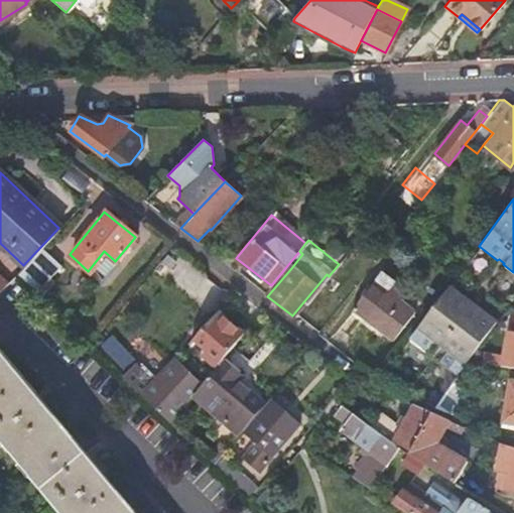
[(15,273),(33,291),(58,264),(40,247),(23,265),(15,273)]
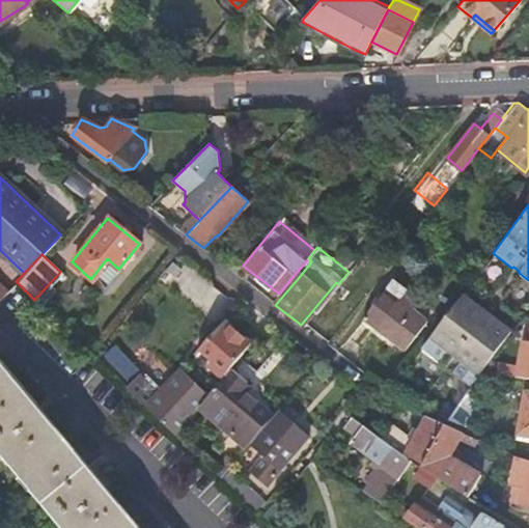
[(405,286),(392,277),(360,317),(401,351),(425,320),(410,307),(417,299),(404,288),(405,286)]
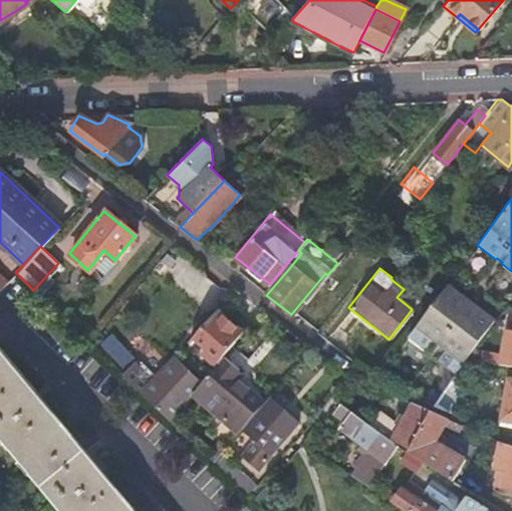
[(470,303),(447,286),(407,338),(430,355),(470,303)]
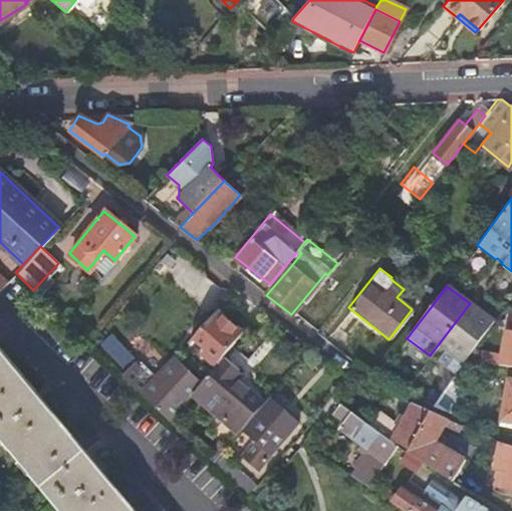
[(493,320),(470,303),(430,355),(455,374),(474,348),(493,320)]
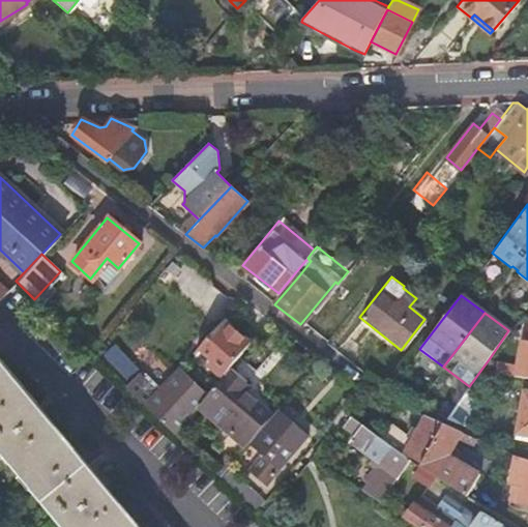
[(527,315),(520,314),(508,330),(489,359),(487,370),(507,373),(514,341),(527,343),(527,315)]
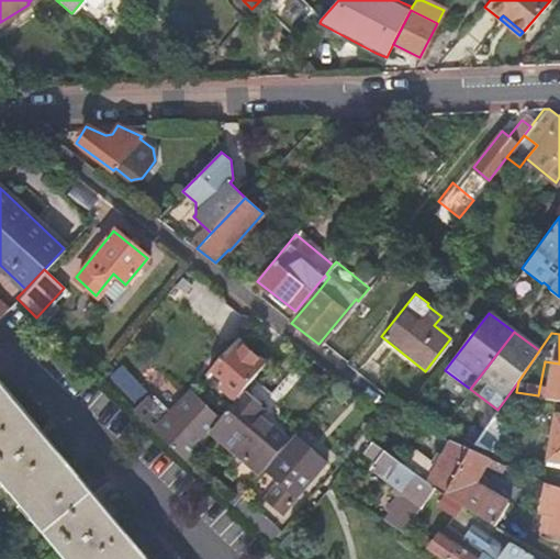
[(266,364),(238,339),(208,375),(236,400),(244,390),(266,364)]
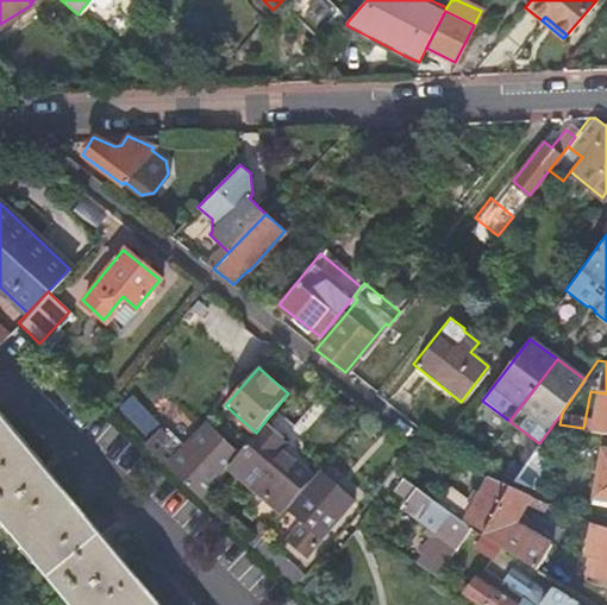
[(158,604),(0,413),(0,518),(72,604),(158,604)]
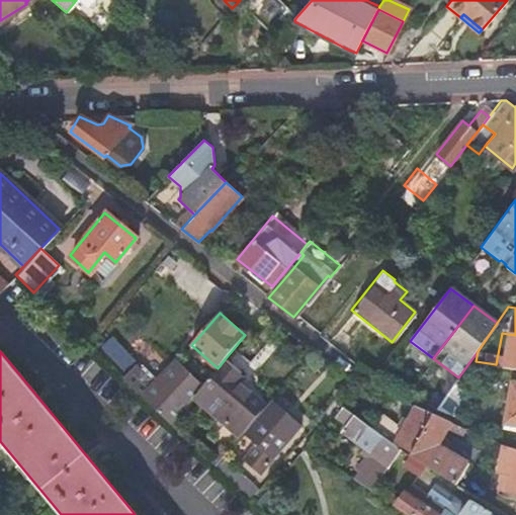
[(201,387),(194,396),(242,434),(265,406),(238,383),(244,376),(225,359),(218,368),(201,387)]
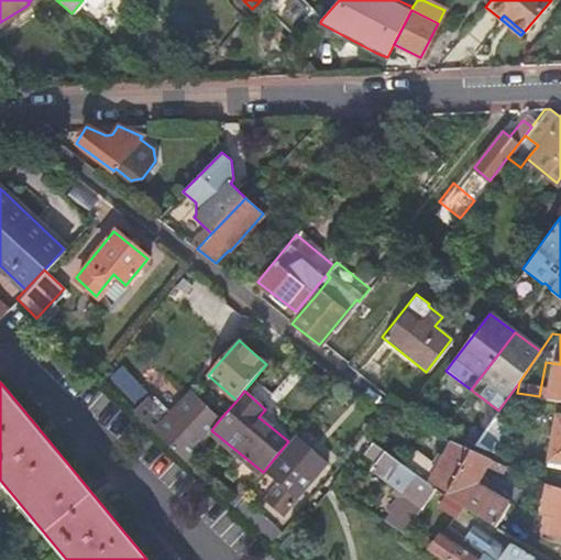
[(152,401),(146,395),(133,410),(186,461),(211,430),(219,420),(191,394),(168,417),(165,414),(166,412),(154,398),(152,401)]
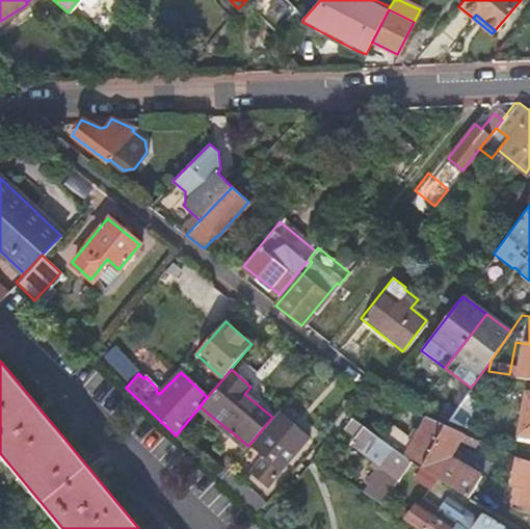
[(529,435),(529,392),(525,392),(517,433),(529,435)]
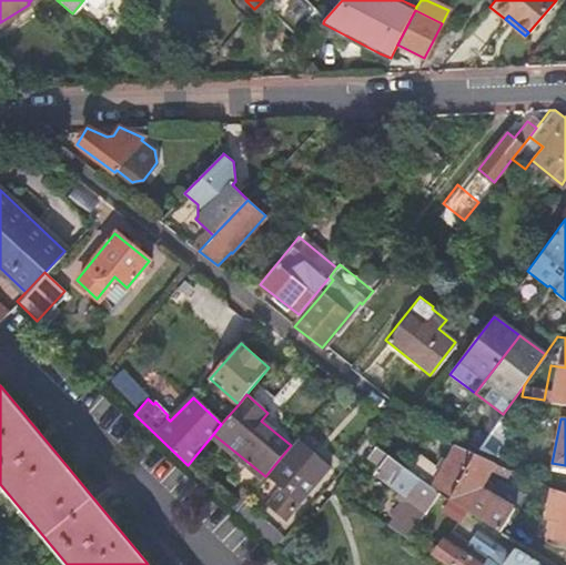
[(299,441),(270,474),(280,483),(278,486),(279,487),(268,502),(286,518),(329,467),(299,441)]
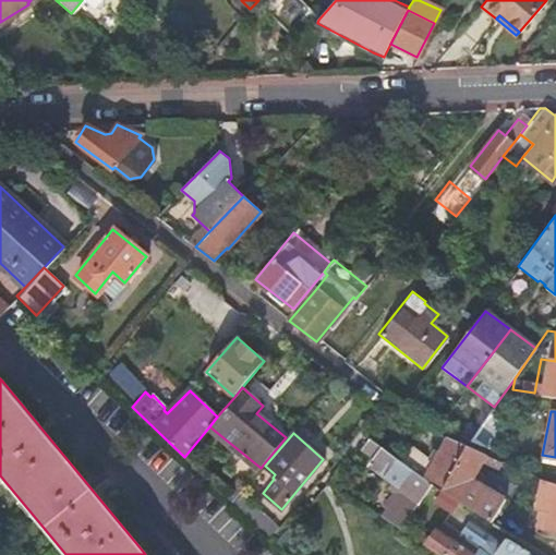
[(382,515),(400,528),(421,499),(425,493),(432,483),(424,479),(401,461),(370,437),(362,447),(374,457),(370,462),(394,481),(390,486),(396,491),(385,504),(388,506),(382,515)]
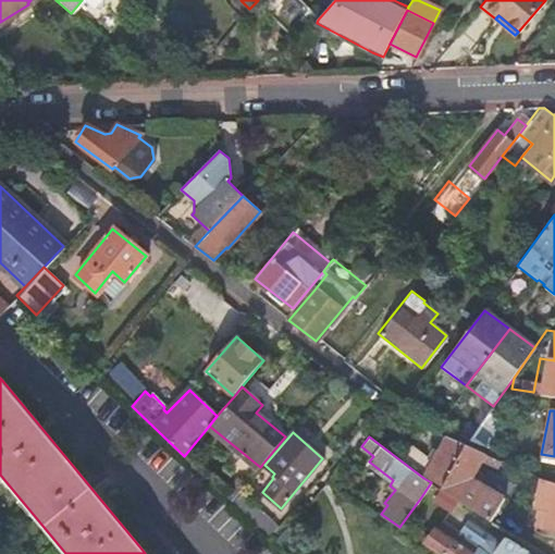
[(411,444),(401,460),(423,478),(426,475),(443,485),(466,445),(446,436),(439,451),(432,448),(429,455),(411,444)]
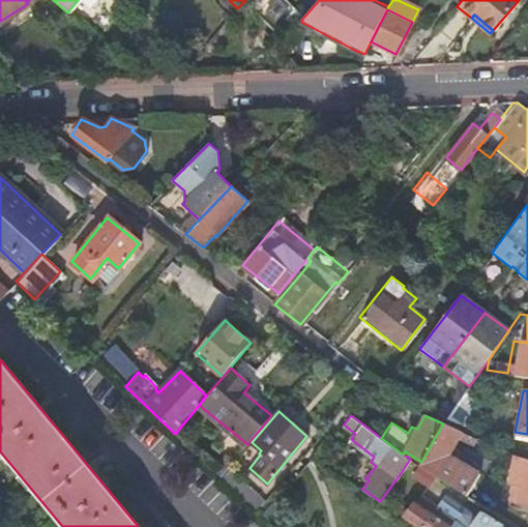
[(421,462),(420,465),(437,475),(467,495),(479,472),(456,460),(459,455),(457,448),(452,446),(461,431),(443,423),(421,462)]
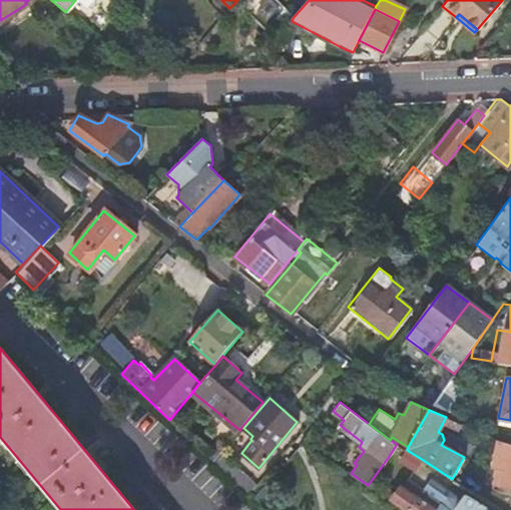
[(220,437),(205,454),(212,461),(228,443),(220,437)]
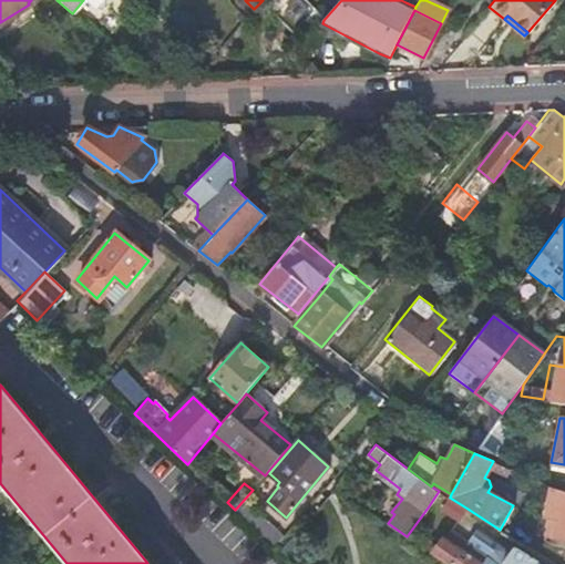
[(564,491),(561,491),(551,486),(545,516),(551,518),(550,524),(556,525),(554,539),(564,540),(564,491)]
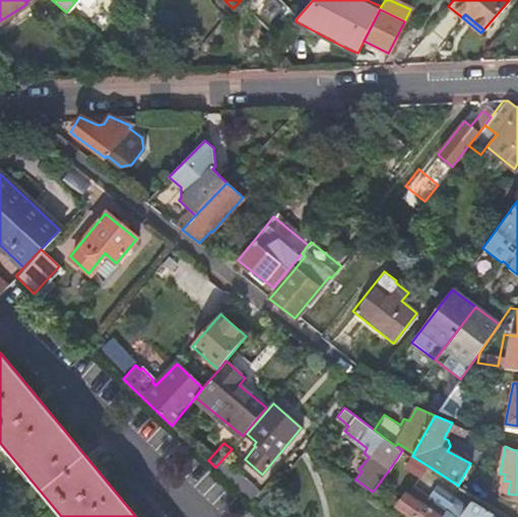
[(402,450),(396,459),(405,465),(411,457),(402,450)]
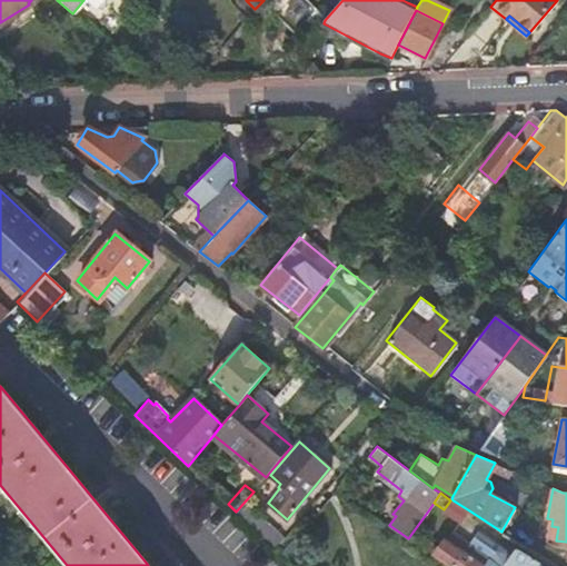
[(276,547),(282,538),(246,504),(238,512),(276,547)]
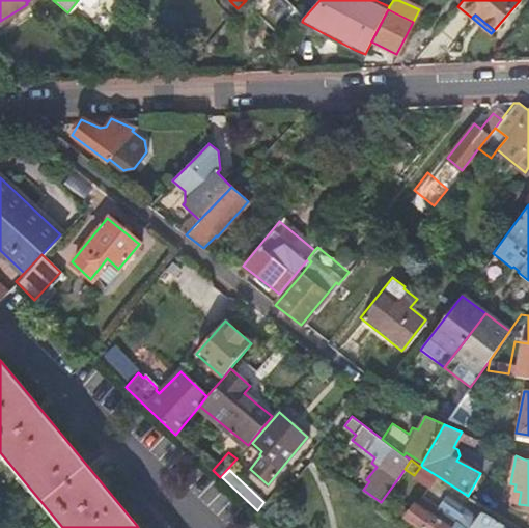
[(420,527),(449,527),(454,521),(420,497),(406,518),(420,527)]
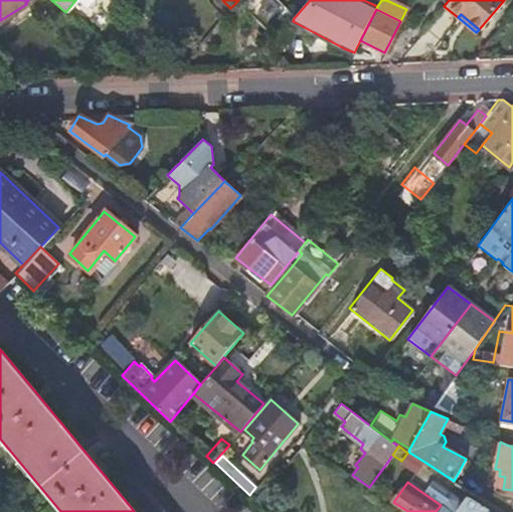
[(457,511),(486,511),(488,508),(469,496),(457,511)]
